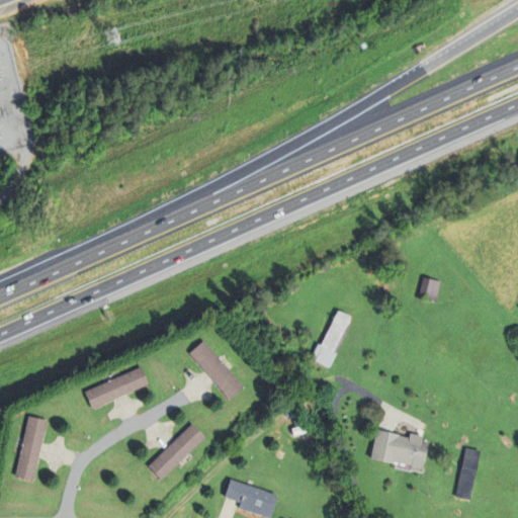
[(375,285),(380,258),(387,259),(382,287),(375,285)]
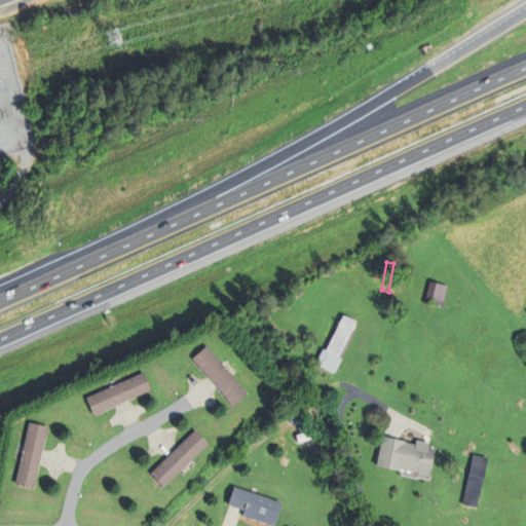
[(425,301),(431,280),(448,285),(443,306),(425,301)]
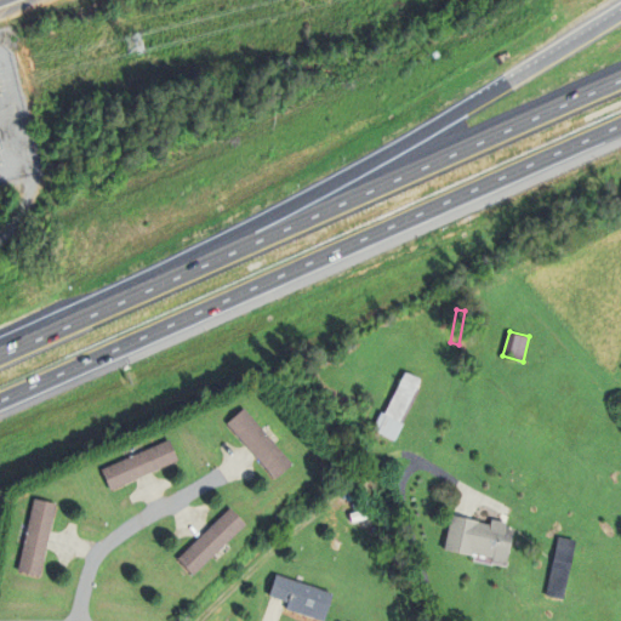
[(374,428),(382,411),(387,412),(408,370),(425,379),(403,421),(405,421),(397,439),(374,428)]
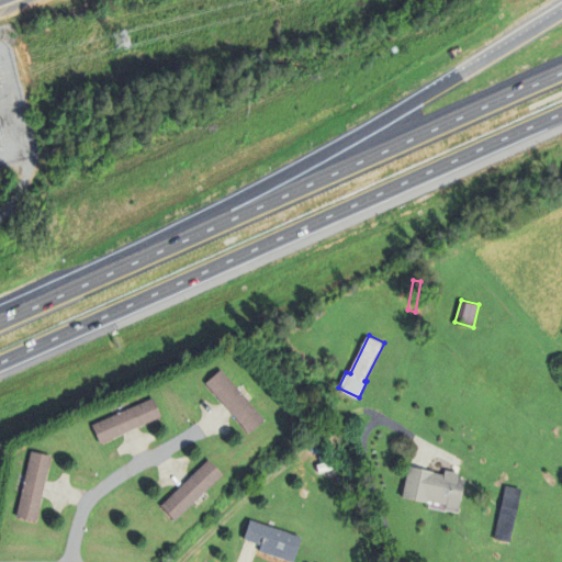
[(215,391),(208,382),(223,368),(266,418),(250,431),(242,422),(215,391)]
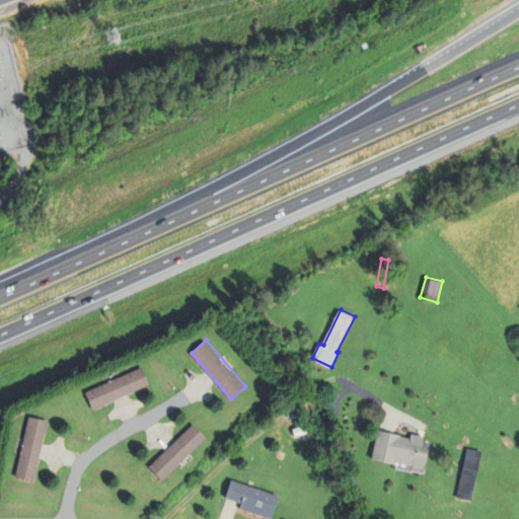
[(114,400),(93,409),(86,392),(143,367),(150,384),(126,394),(114,400)]
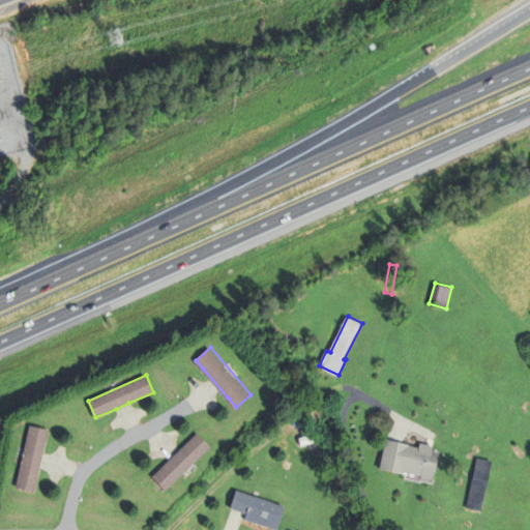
[(40,468),(35,491),(17,487),(30,424),(49,429),(43,452),(40,468)]
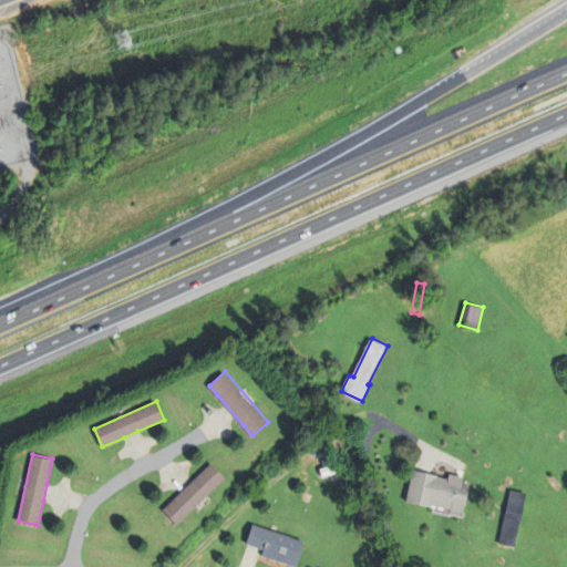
[(193,482),(213,463),(226,477),(177,524),(164,509),(179,494),(193,482)]
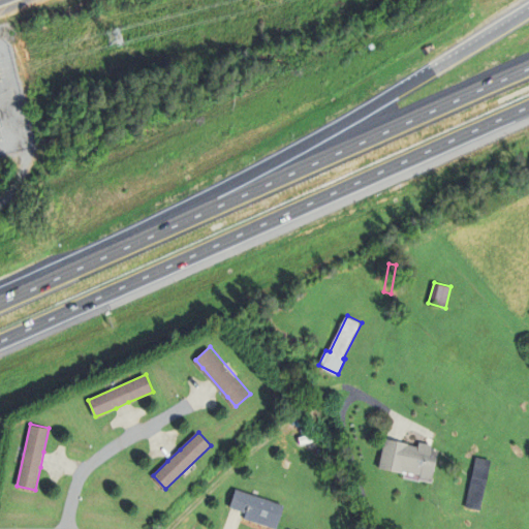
[(298,437),(316,432),(318,440),(300,444),(298,437)]
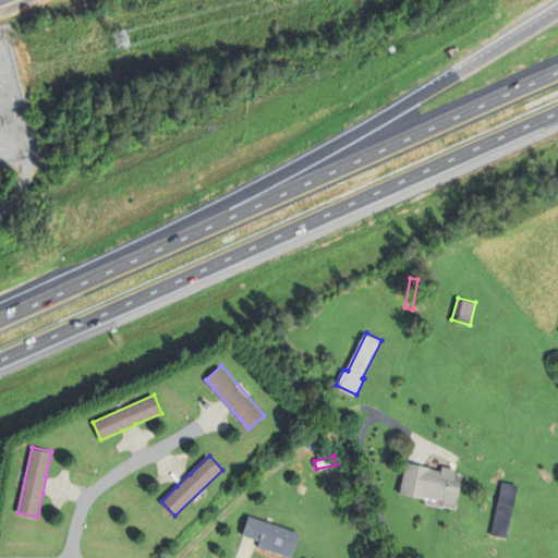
[(455,468),(458,469),(457,474),(464,475),(457,507),(444,504),(445,500),(426,497),(426,499),(400,494),(407,462),(423,465),(433,468),(433,469),(443,471),(444,465),(450,466),(455,468)]
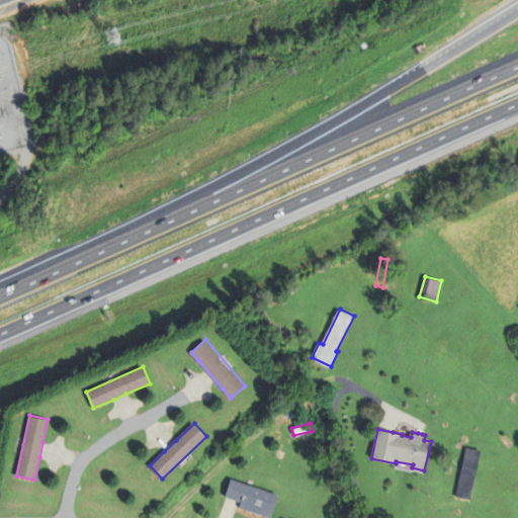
[(456,497),(465,447),(483,450),(473,500),(456,497)]
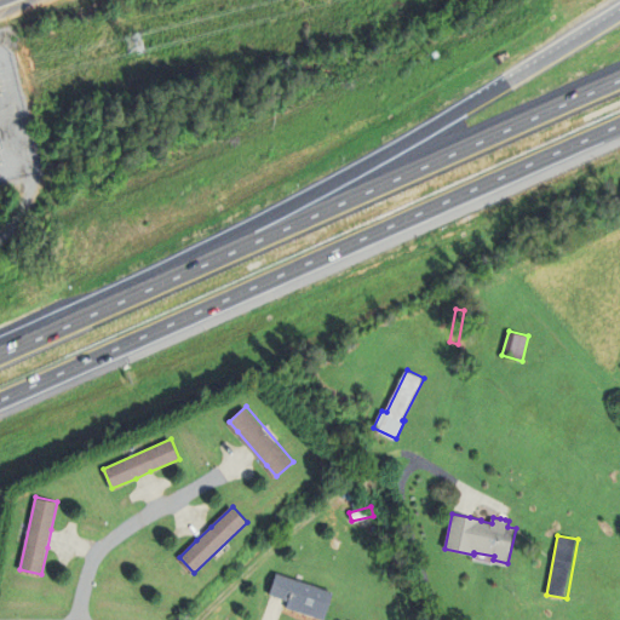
[(327,619),(287,607),(290,601),(270,593),(277,572),(337,592),(327,619)]
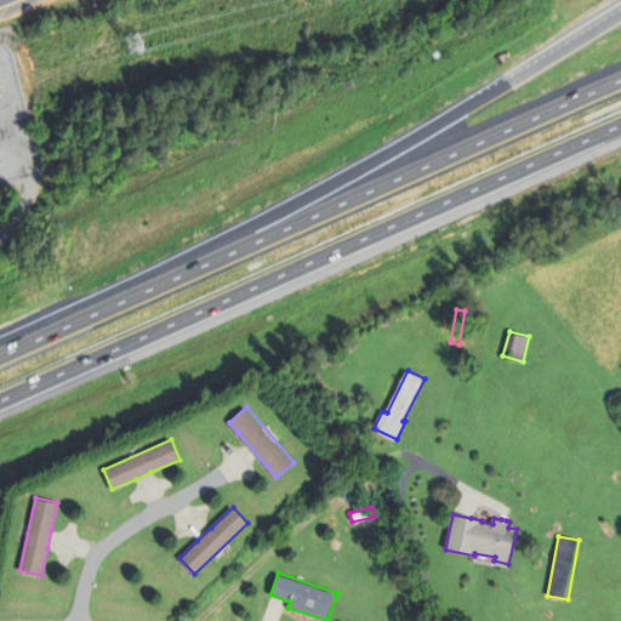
All buildings are outlined.
